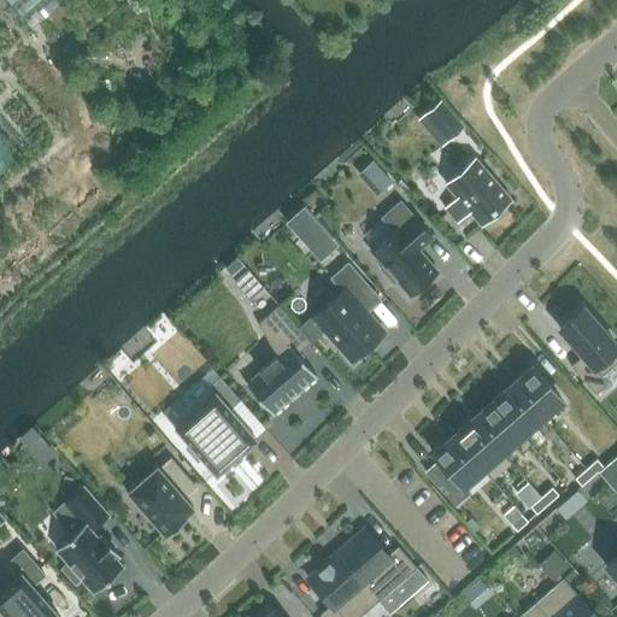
[(57,0),(12,0),(33,23),(57,0)]
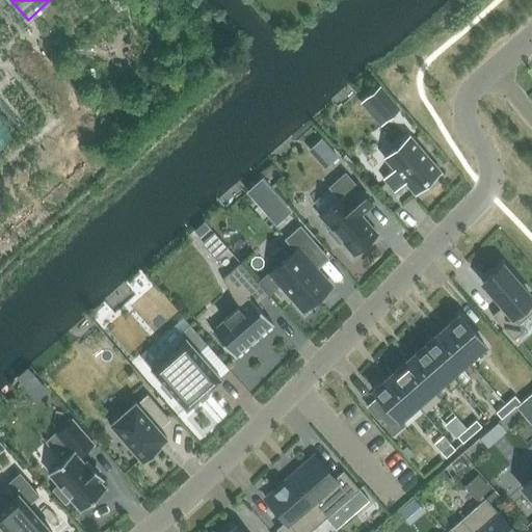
[(380,84),(367,96),(387,118),(400,107),(392,98),(380,84)]
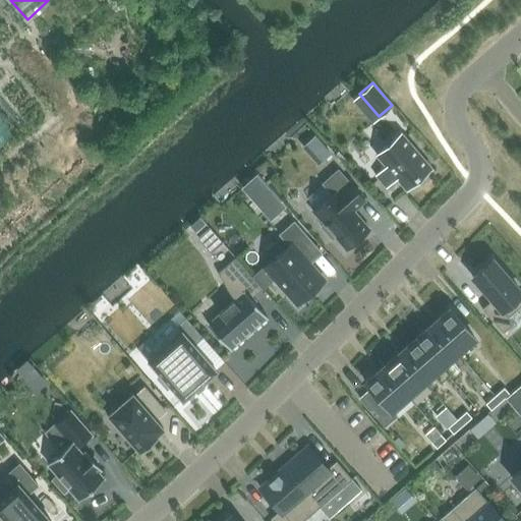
[(314,134),(305,142),(322,162),(331,154),(314,134)]
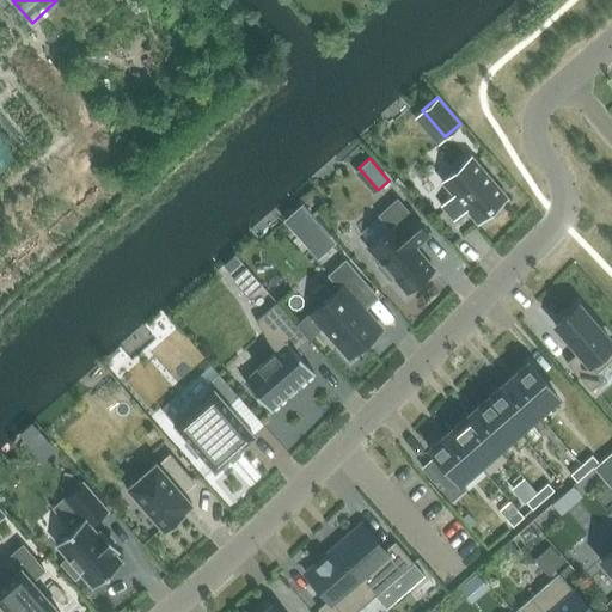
[(453,195),(441,206),(453,221),(466,209),(477,222),(506,197),(471,158),(442,182),(453,195)]
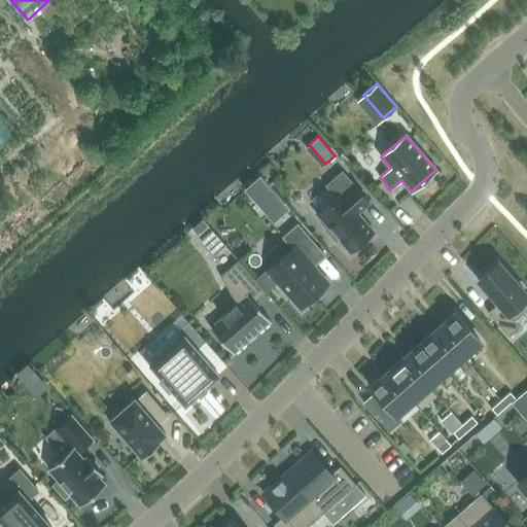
[(370,203),(342,172),(326,185),(336,197),(316,213),(327,226),(324,230),(336,242),(339,239),(350,252),(374,233),(357,213),(370,203)]
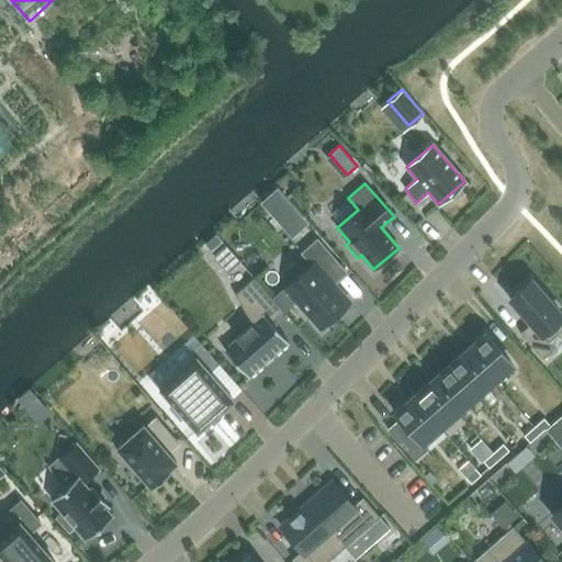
[(307,222),(288,200),(272,214),(292,236),(307,222)]
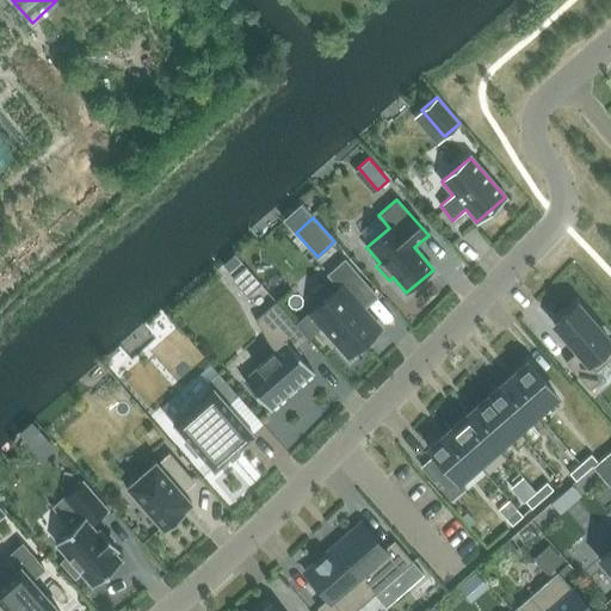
[(233,253),(221,264),(228,272),(240,261),(233,253)]
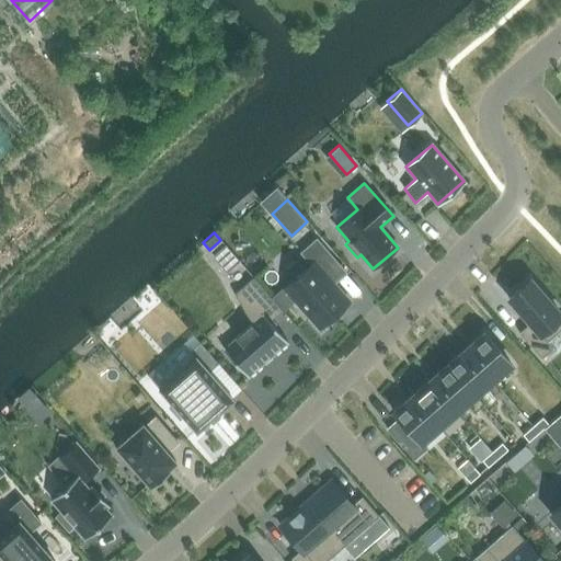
[(285,288),(273,298),(285,311),(297,300),(320,327),(348,302),(327,277),(340,266),(316,240),(301,253),(311,264),(285,288)]
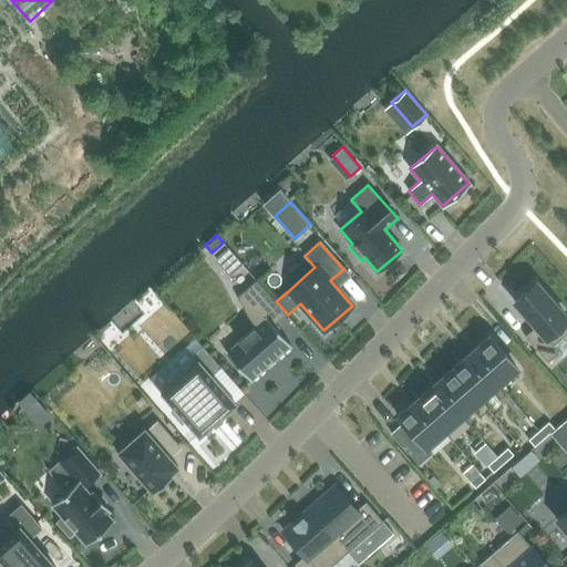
[(215,259),(230,276),(243,265),(228,248),(215,259)]
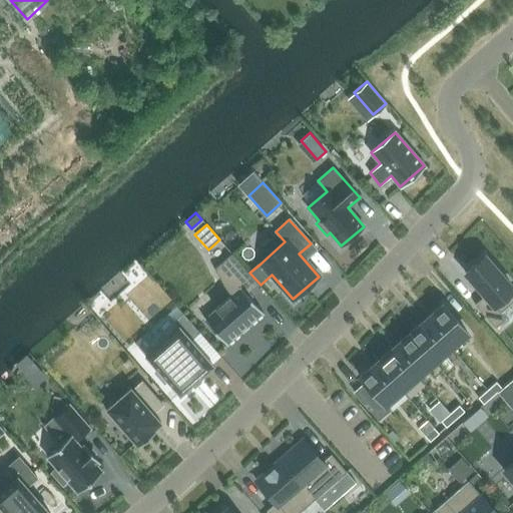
[(215,310),(204,319),(226,345),(263,313),(246,294),(259,284),(231,253),(214,269),(228,296),(214,309),(215,310)]
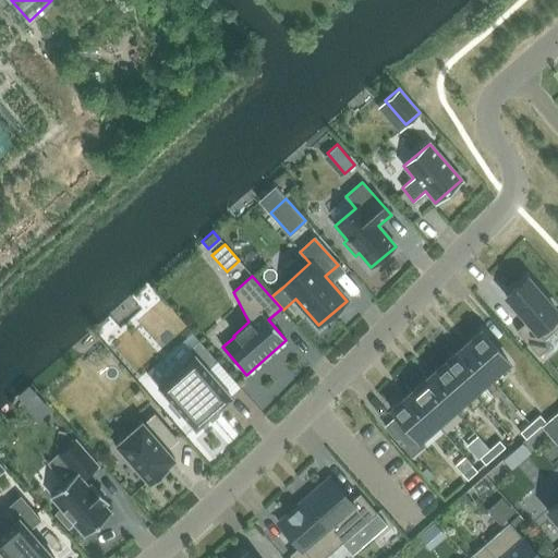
[(506,296),(528,322),(517,330),(540,356),(550,347),(545,340),(557,329),(557,312),(528,278),(506,296)]
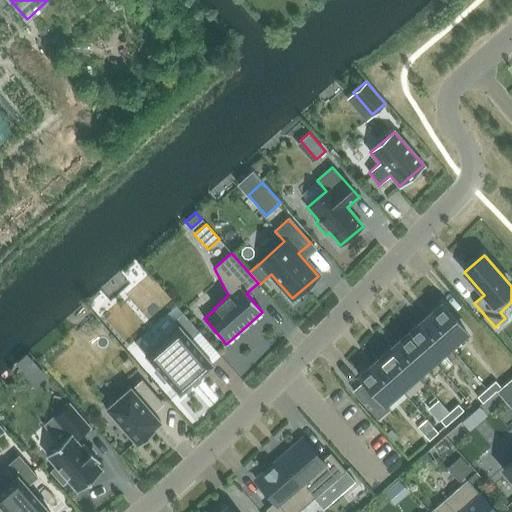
[(425,318),(450,347),(467,333),(441,304),(425,318)]
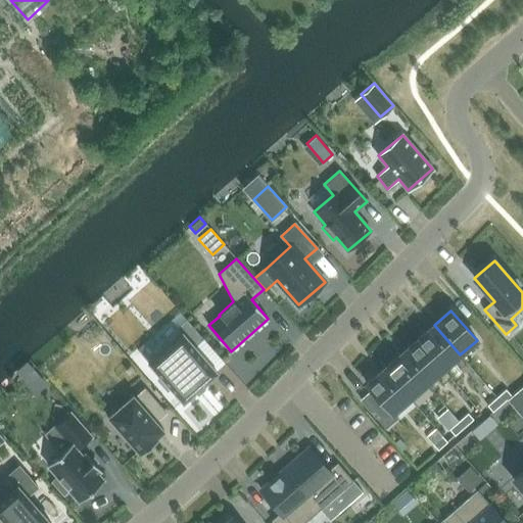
[(158,380),(168,391),(171,388),(183,403),(218,373),(194,347),(203,339),(186,320),(177,328),(182,333),(148,363),(161,378),(158,380)]
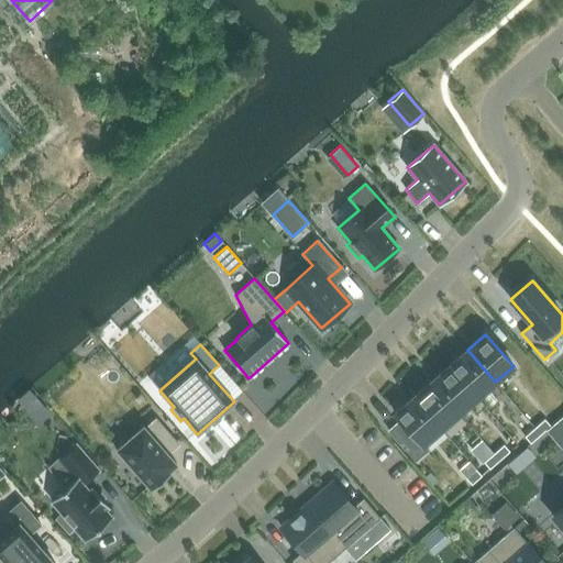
[(449,366),(477,398),(495,382),(467,350),(449,366)]
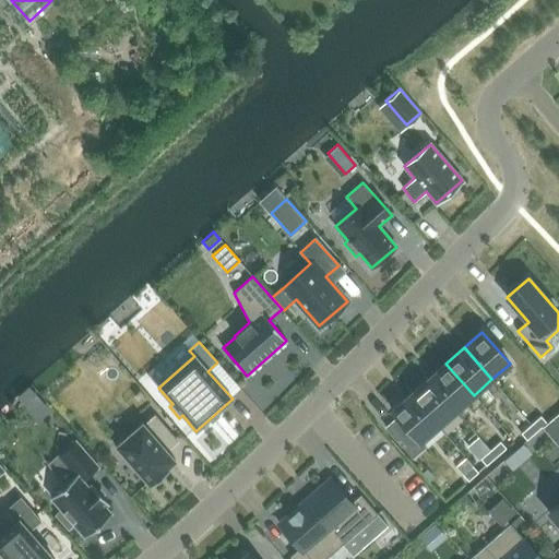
[(428,379),(455,411),(474,395),(445,364),(428,379)]
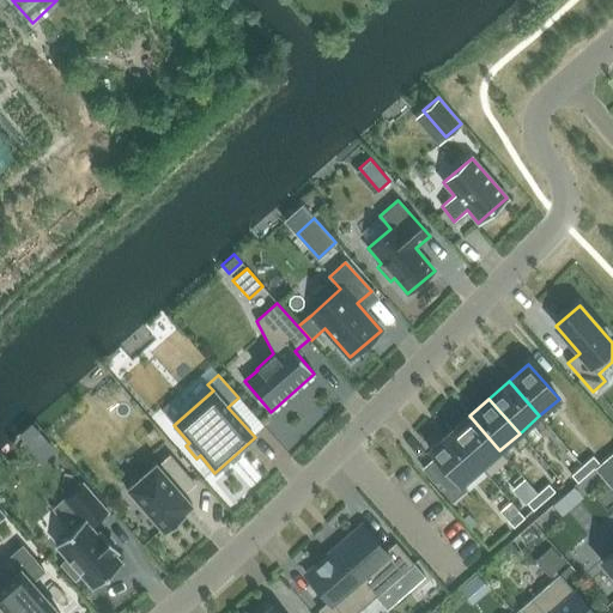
[(449,434),(480,468),(499,450),(469,416),(449,434)]
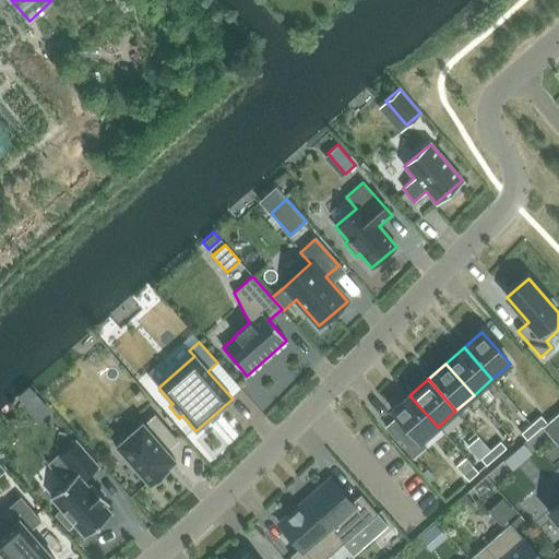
[(397,417),(385,427),(412,458),(425,447),(420,441),(438,427),(409,395),(392,411),(397,417)]
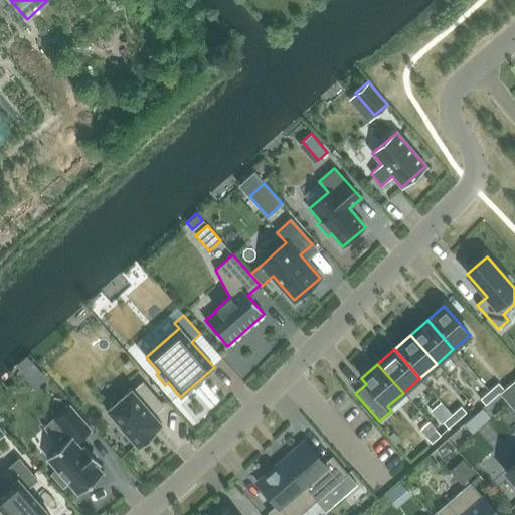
[(34,365),(23,374),(34,386),(45,377),(34,365)]
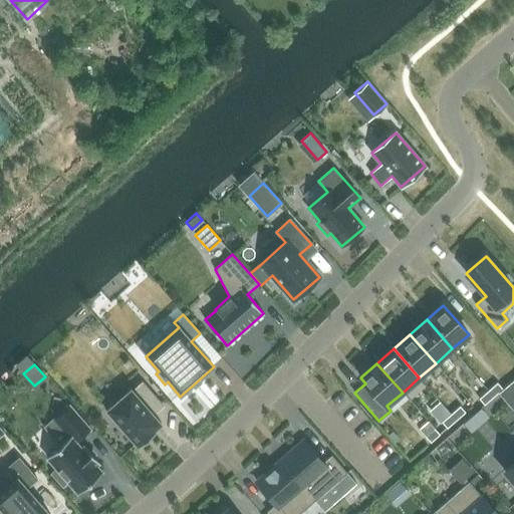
[(513,379),(499,394),(513,410),(513,379)]
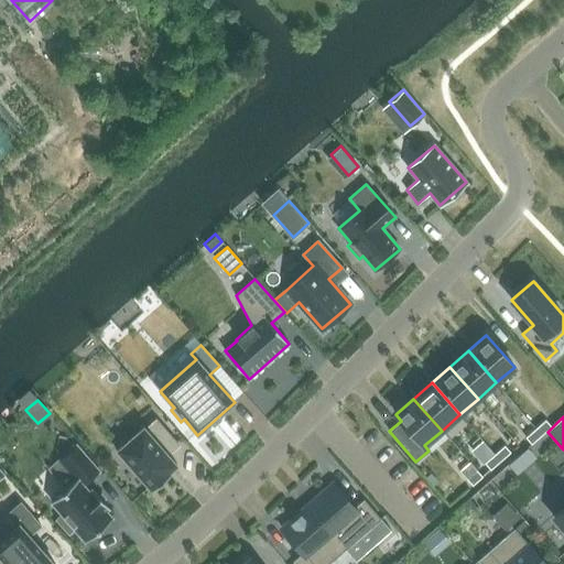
[(542,435),(552,426),(545,420),(535,429),(542,435)]
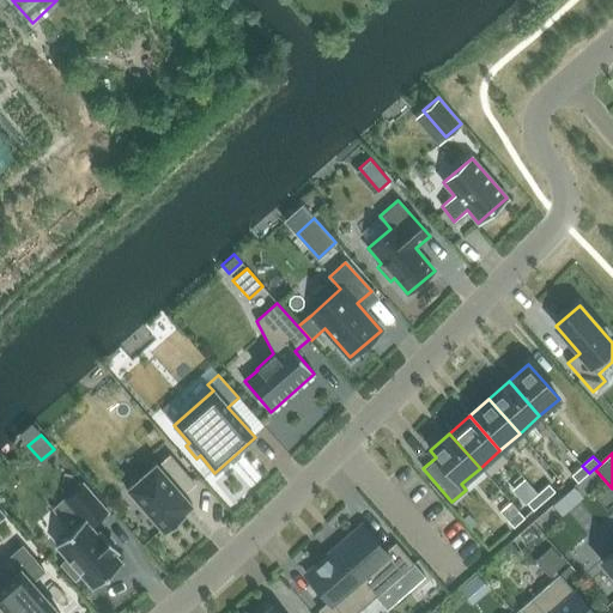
[(194,484),(170,457),(158,467),(156,465),(127,490),(165,533),(184,516),(183,514),(192,505),(182,493),(194,484)]
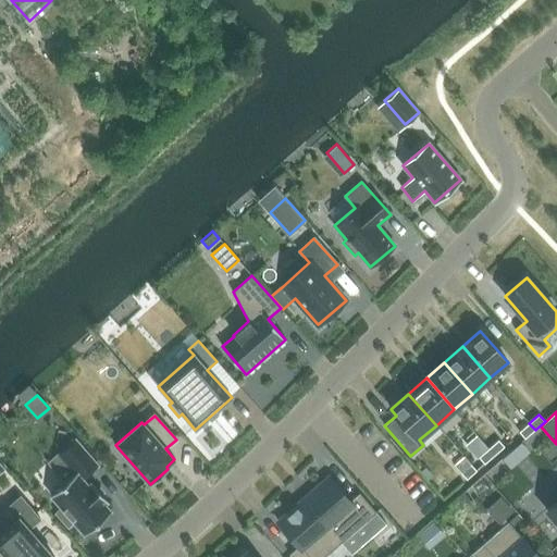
[(525,438),(535,430),(529,423),(519,432),(525,438)]
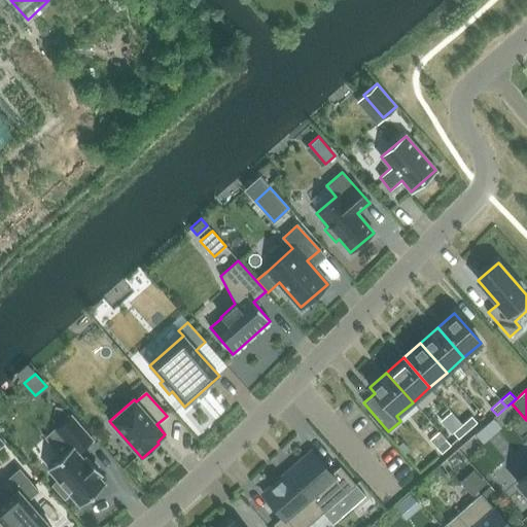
[(88,457),(83,460),(78,453),(93,441),(71,416),(56,429),(72,448),(48,468),(59,481),(53,486),(64,499),(70,494),(80,505),(105,485),(99,477),(102,473),(88,457)]
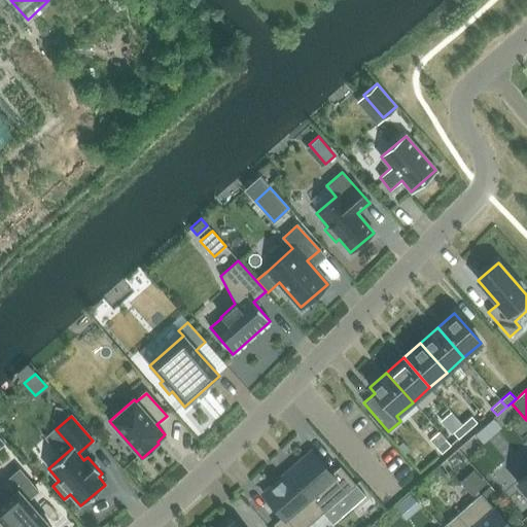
[(467,430),(477,422),(471,416),(462,424),(467,430)]
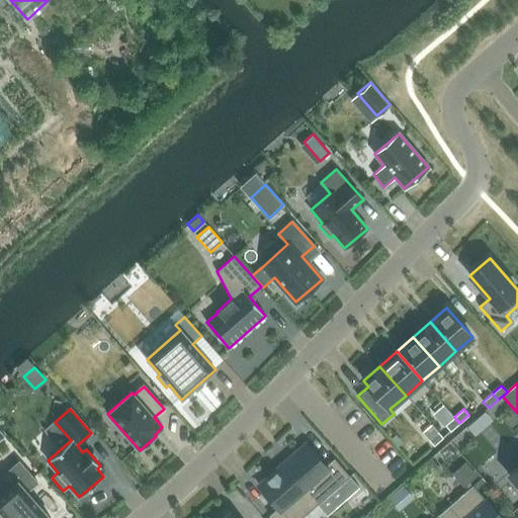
[(450,431),(459,423),(454,417),(445,425),(450,431)]
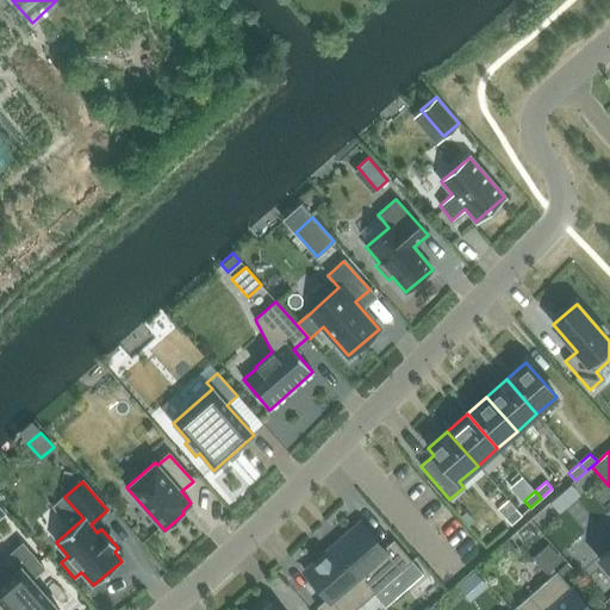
[(510,526),(522,516),(516,509),(504,518),(510,526)]
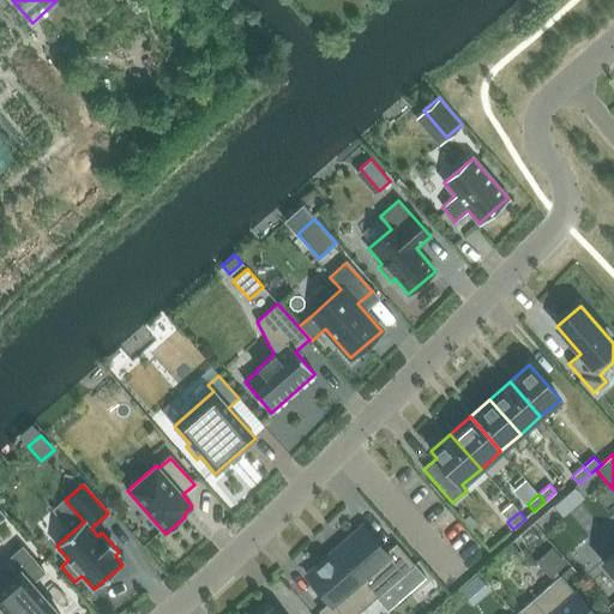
[(335,552),(377,599),(404,575),(415,588),(426,578),(396,545),(386,553),(362,527),(335,552)]
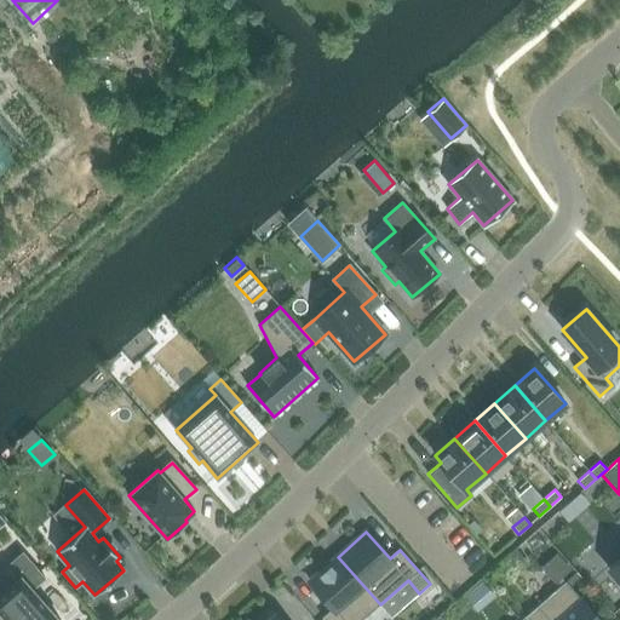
[(0,619),(5,619),(6,619),(7,619),(58,619),(32,589),(45,578),(23,552),(9,564),(19,578),(0,595),(0,619)]
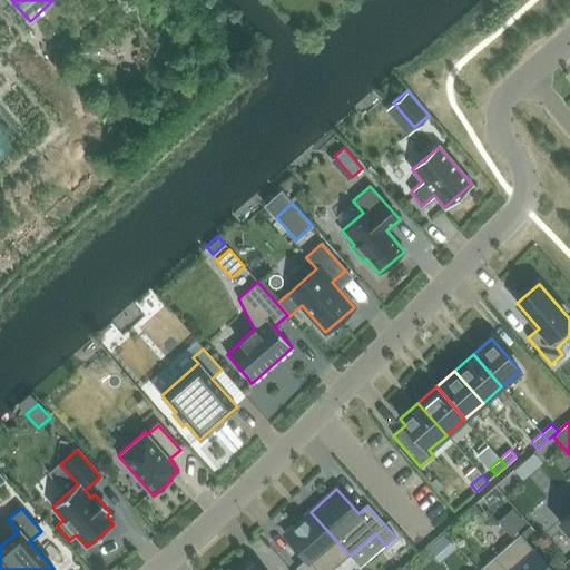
[(513,534),(526,524),(512,510),(500,520),(513,534)]
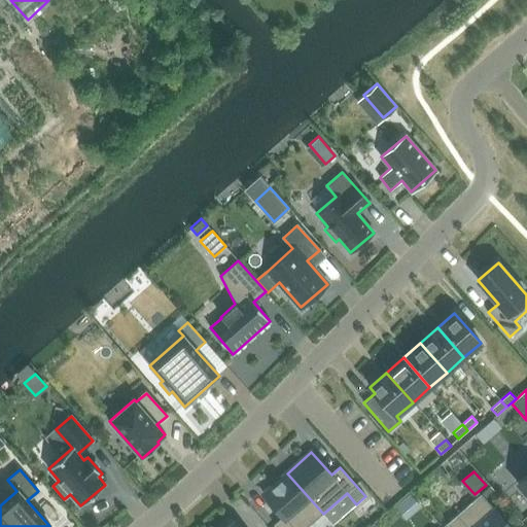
[(287,473),(264,494),(283,517),(274,525),(275,526),(308,526),(323,514),(287,473)]
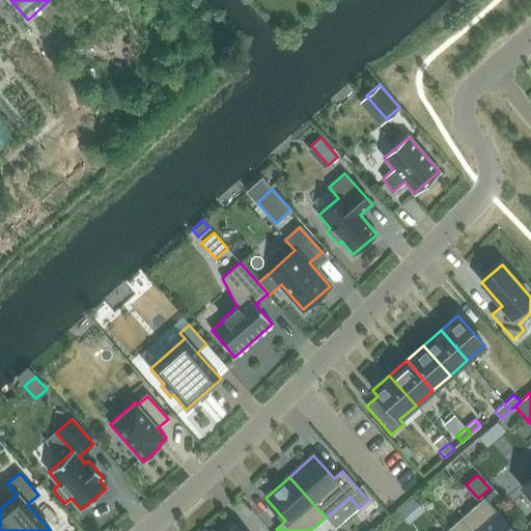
[(530,478),(522,486),(530,497),(530,478)]
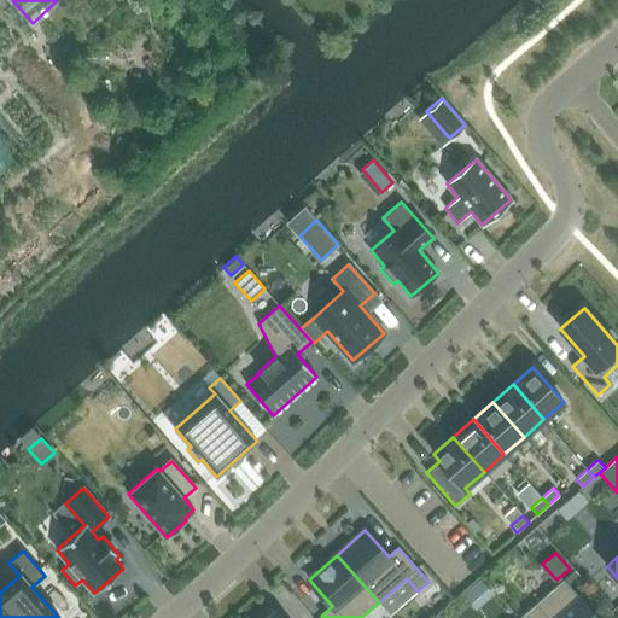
[(564,579),(524,614),(528,617),(598,617),(578,596),(564,579)]
